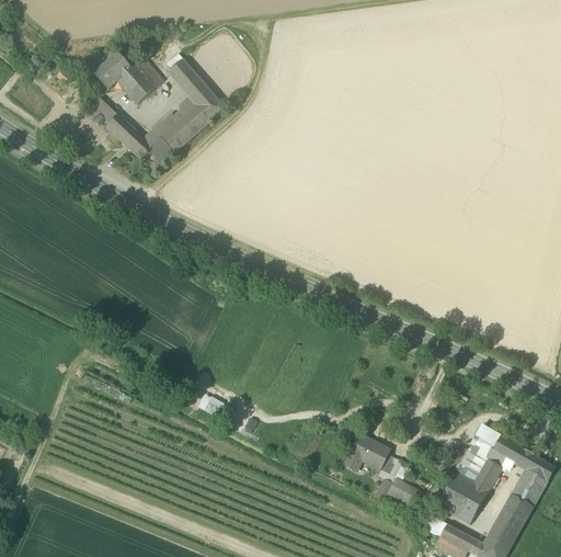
[(94,71),(109,88),(118,80),(132,68),(130,67),(117,52),(94,71)]
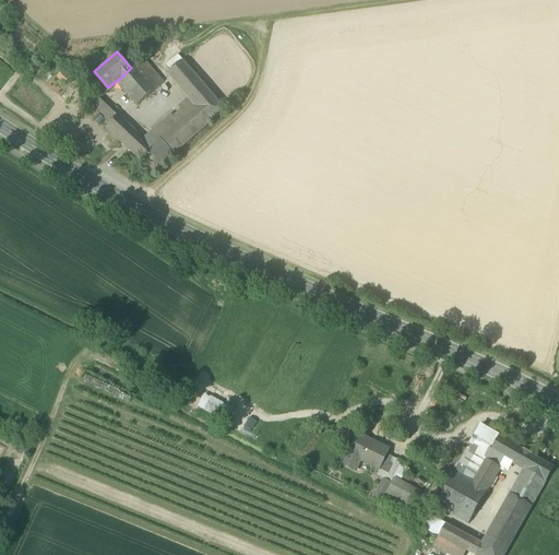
[(178,52),(167,62),(171,68),(182,58),(178,52)]
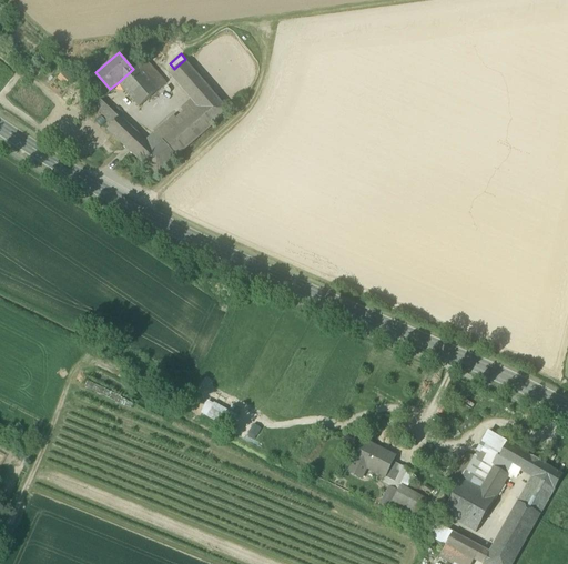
[(145,57),(132,68),(133,69),(120,81),(140,104),(166,80),(145,57)]
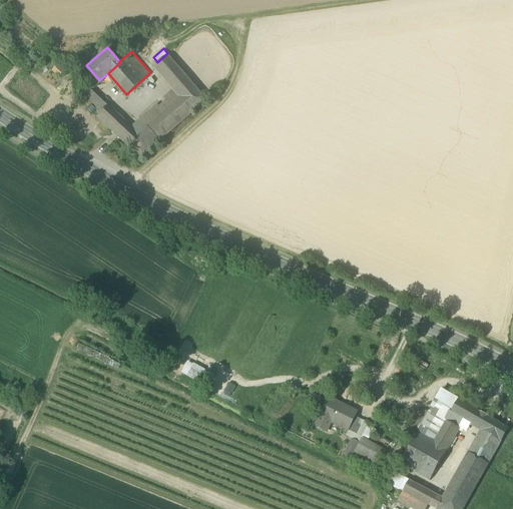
[(206,98),(167,53),(157,62),(153,65),(174,88),(180,95),(193,110),(206,98)]
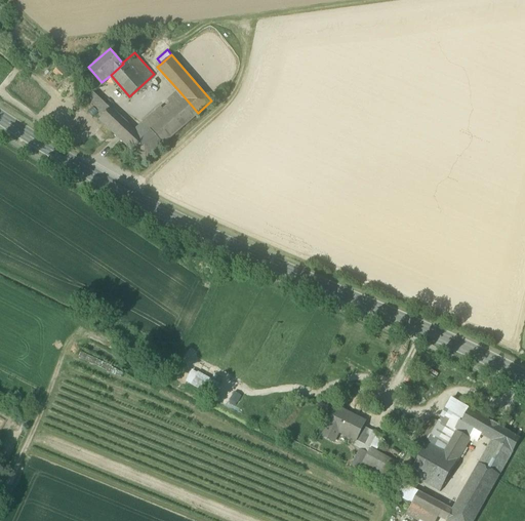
[(66,71),(58,63),(53,69),(61,76),(66,71)]
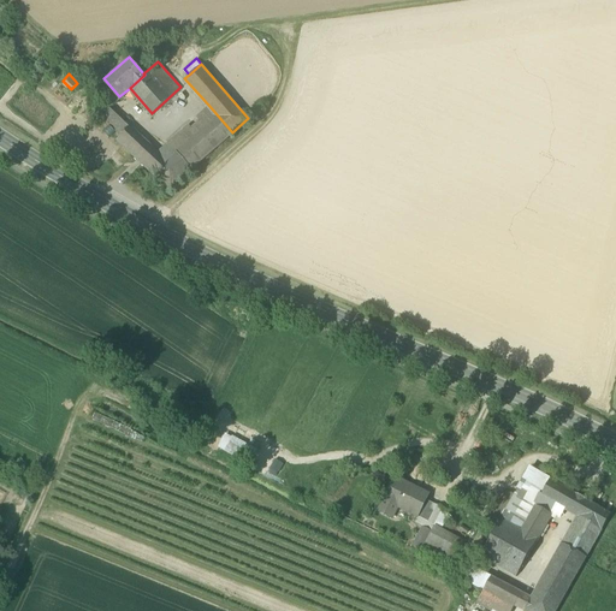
[(100,112),(122,132),(129,124),(108,105),(100,112)]
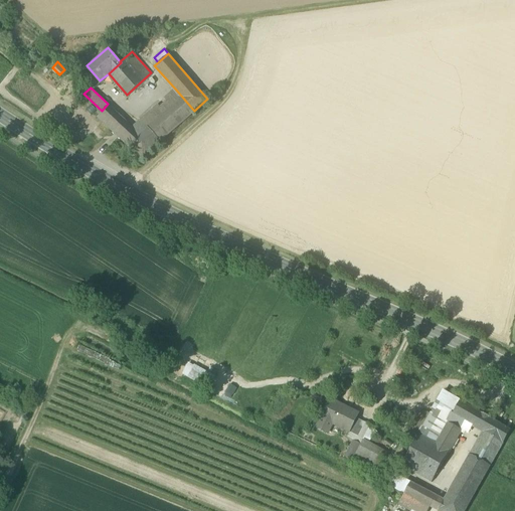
[(166,98),(168,100),(172,104),(181,96),(175,89),(166,98)]
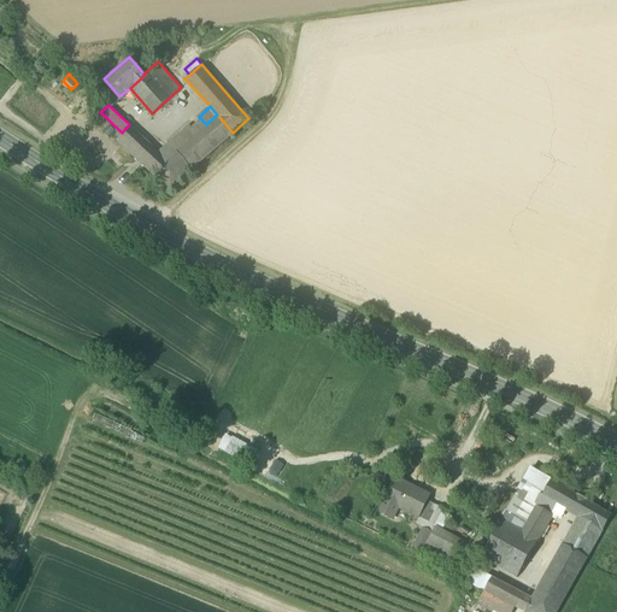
[(206,124),(201,119),(193,127),(197,131),(182,146),(198,163),(233,133),(217,115),(206,124)]
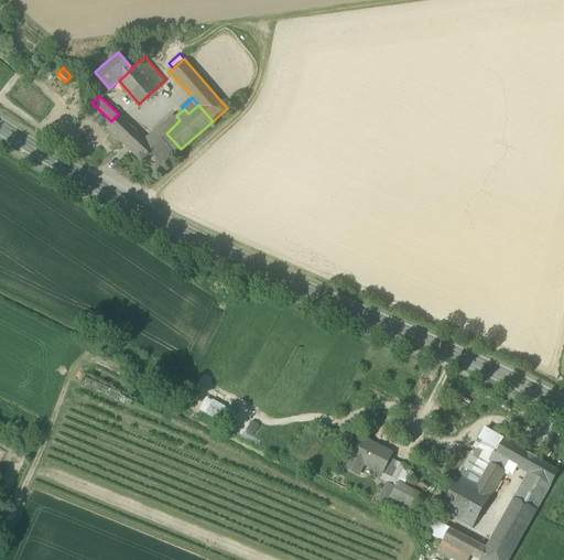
[(136,130),(118,114),(111,121),(107,126),(123,142),(136,130)]
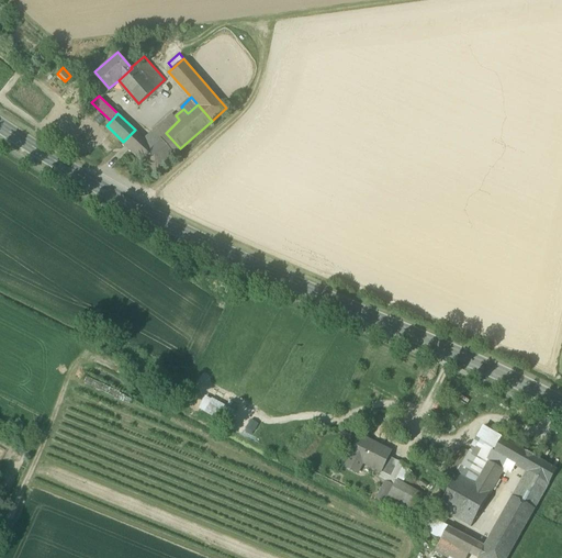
[(159,125),(160,127),(166,133),(179,120),(176,115),(173,113),(159,125)]
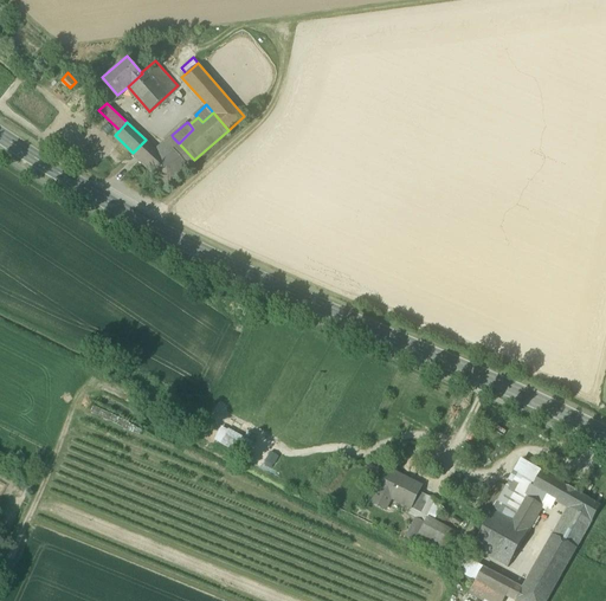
[(168,135),(154,148),(163,156),(179,143),(173,137),(171,139),(168,135)]
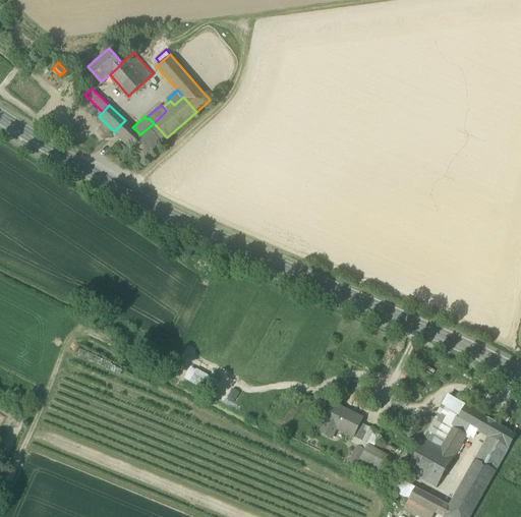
[(140,134),(132,127),(131,126),(125,120),(114,131),(120,136),(142,158),(167,137),(154,123),(140,134)]
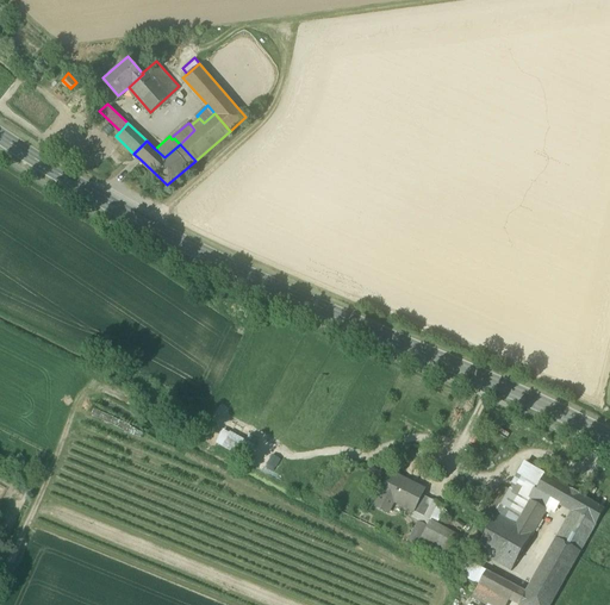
[(222,426),(216,440),(247,456),(255,442),(230,428),(229,430),(222,426)]
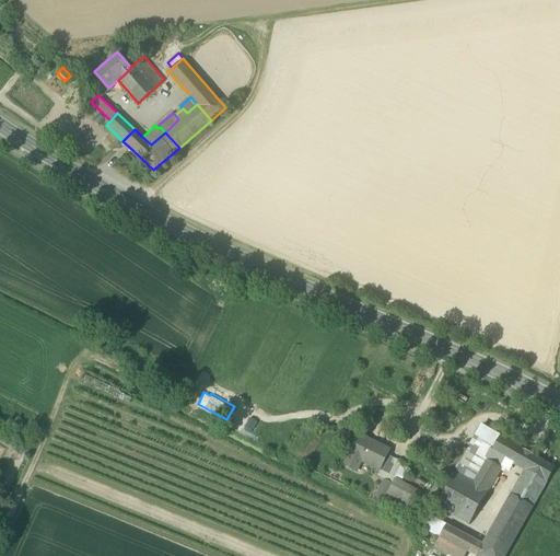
[(249,415),(245,424),(252,428),(257,419),(249,415)]
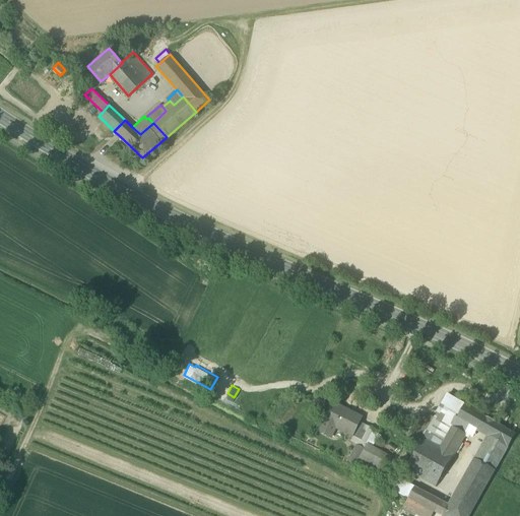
[(447,392),(441,402),(446,405),(452,395),(447,392)]
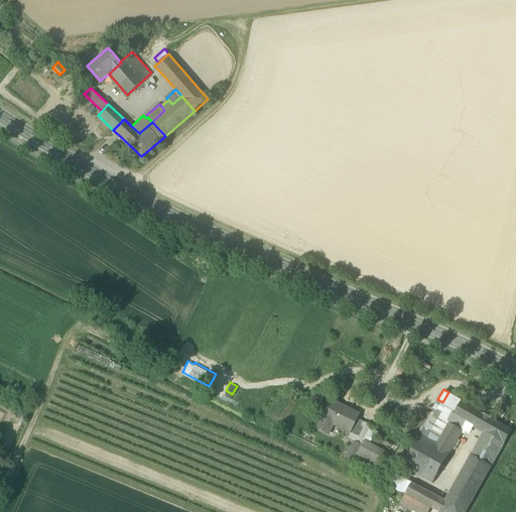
[(441,404),(454,411),(461,399),(448,392),(442,402),(441,404)]
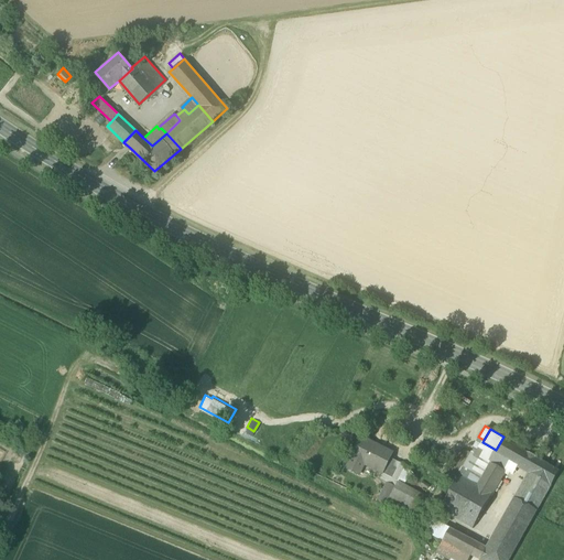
[(362,434),(353,453),(365,459),(364,461),(365,462),(382,471),(382,470),(390,455),(392,450),(373,440),(362,434)]
